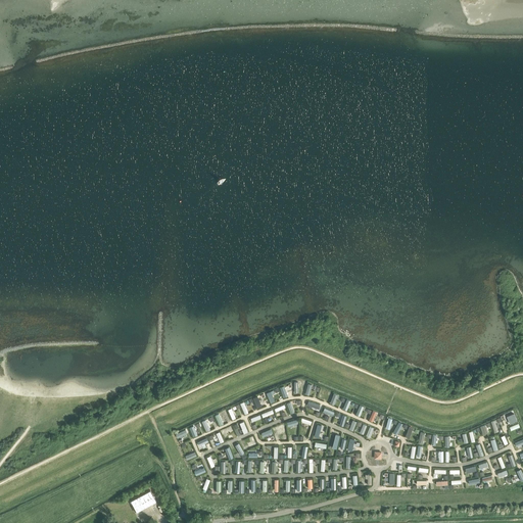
[(399,422),(393,432),(396,434),(402,424),(399,422)]
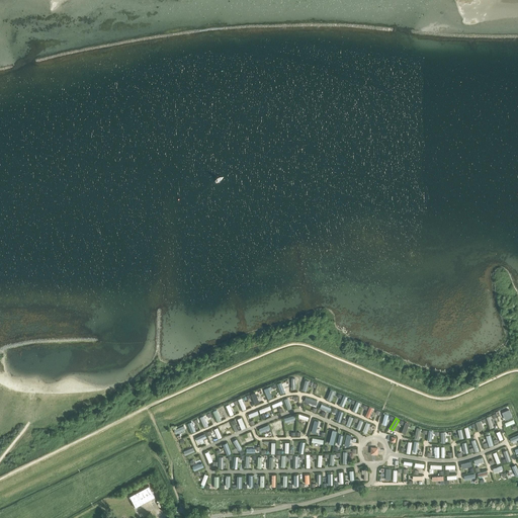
[(314,420),(312,430),(318,431),(321,422),(314,420)]
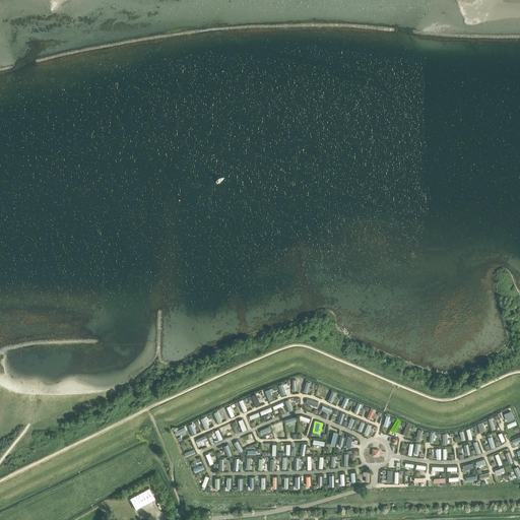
[(230,425),(219,429),(221,433),(232,428),(230,425)]
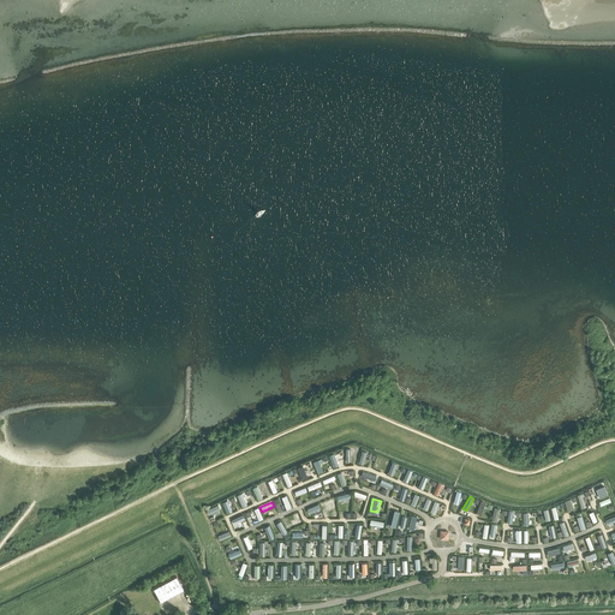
[(276,524),(284,536),(287,533),(280,521),(276,524)]
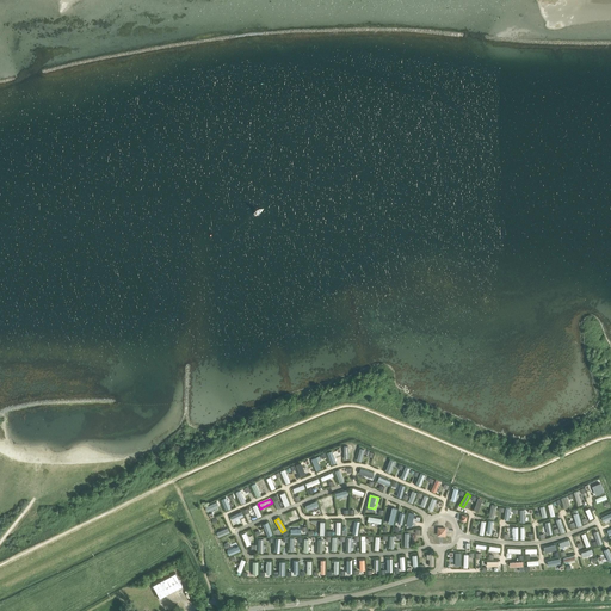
[(183,585),(176,572),(153,585),(160,598),(183,585)]
